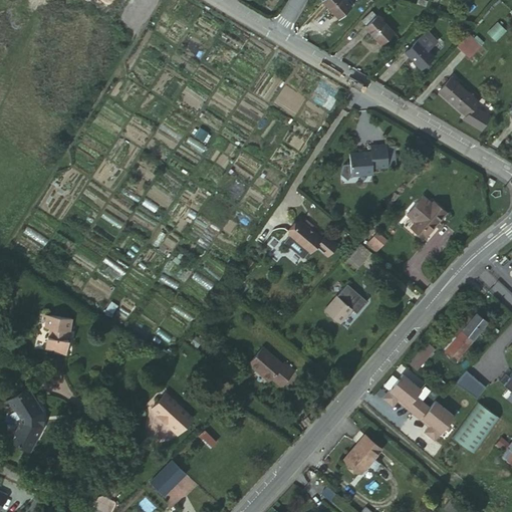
[(338,18),(350,8),(343,0),(323,0),(323,1),(338,18)]
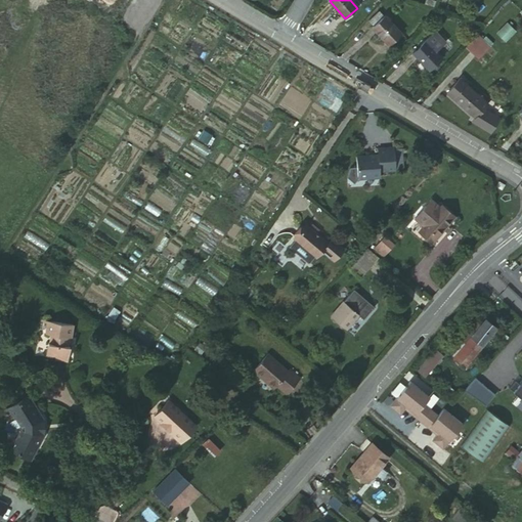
[(371,19),(376,26),(386,16),(382,11),(371,19)]
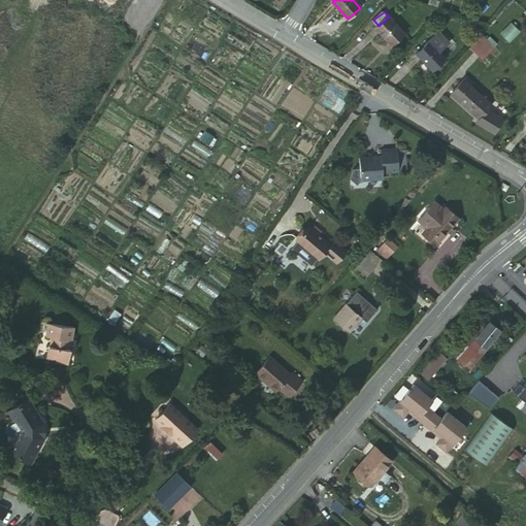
[(392,45),(404,34),(390,17),(376,27),(392,45)]
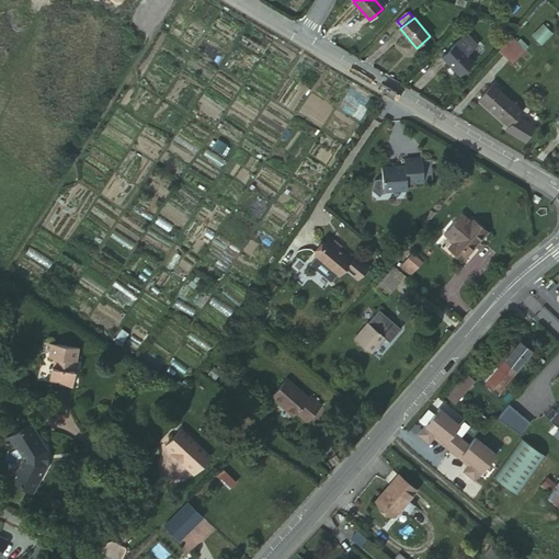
[(545,26),(534,38),(544,48),(555,36),(545,26)]
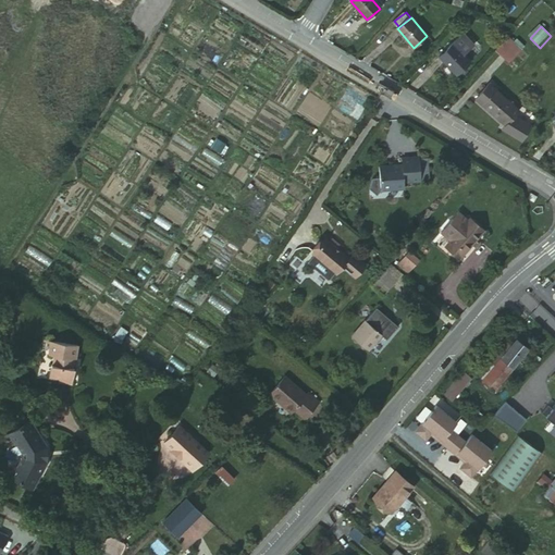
[(512,39),(497,53),(510,66),(525,52),(512,39)]
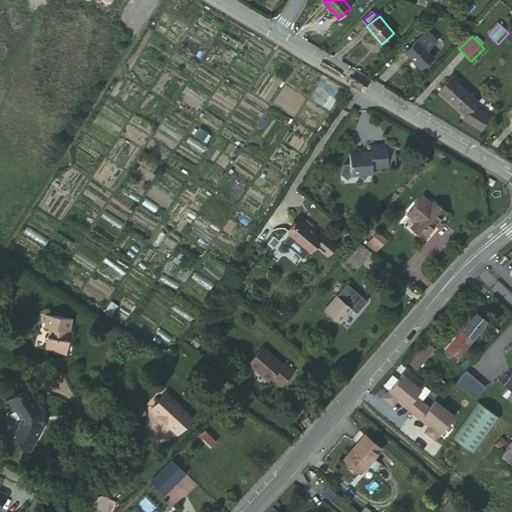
[(421,69),(433,57),(418,41),(405,53),(421,69)]
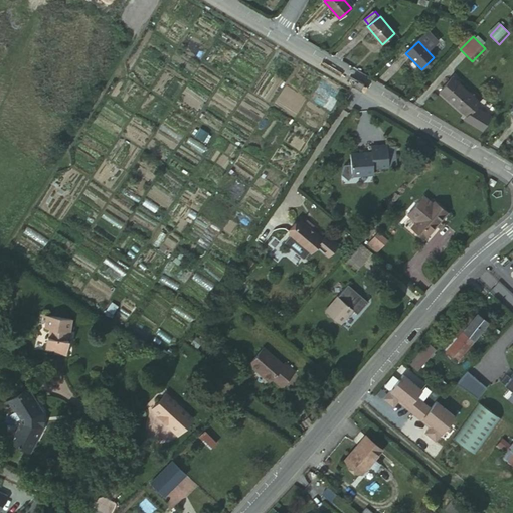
[(474,110),(478,105),(451,78),(439,92),(466,116),(467,117),(474,110)]
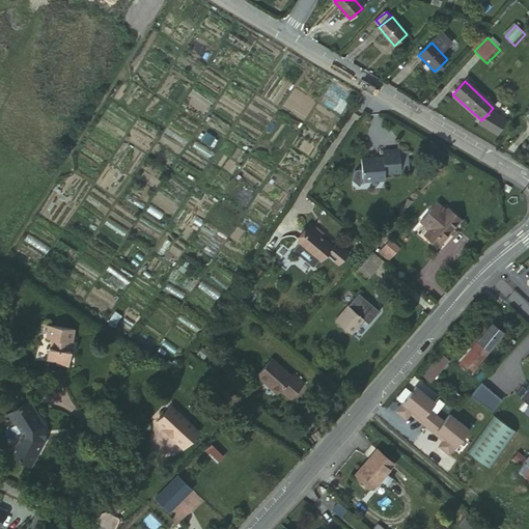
[(480,119),(477,123),(495,136),(504,122),(489,113),(481,120),(480,119)]
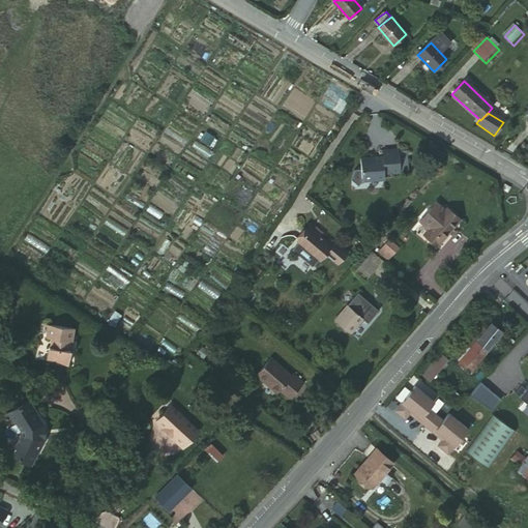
[(385,174),(403,173),(402,172),(401,150),(383,152),(383,158),(360,162),(363,181),(385,179),(385,174)]
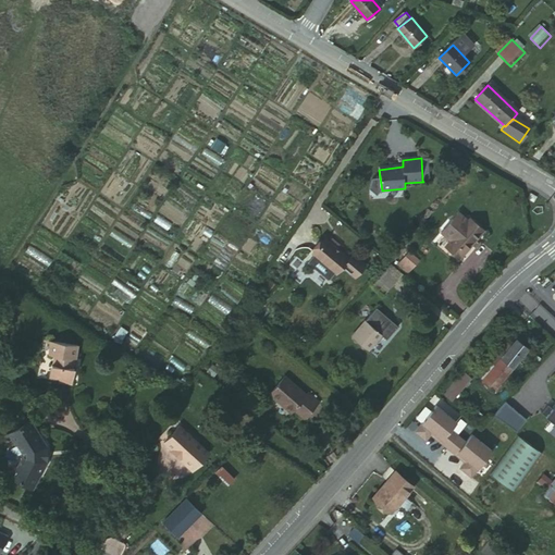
[(421,159),(422,181),(431,180),(429,159),(421,159)]
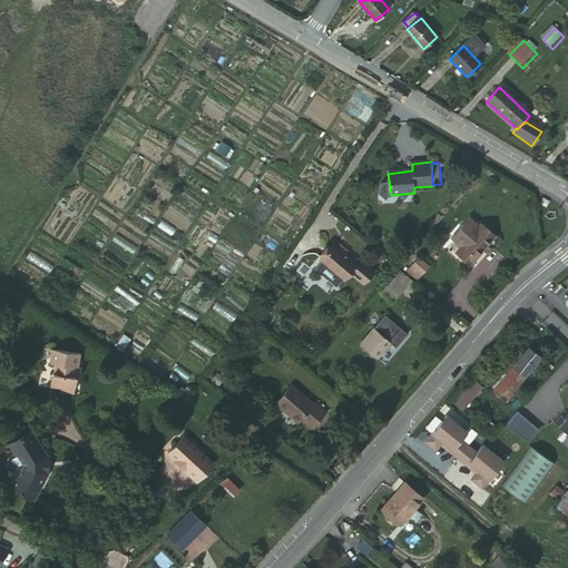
[(551,204),(545,199),(541,206),(548,211),(551,204)]
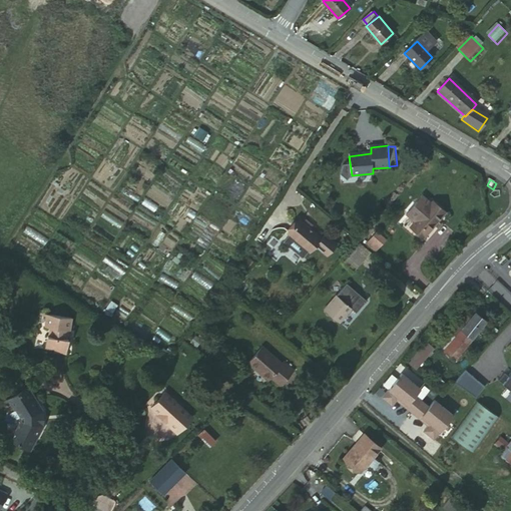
[(432,204),(447,217),(450,213),(436,200),(432,204)]
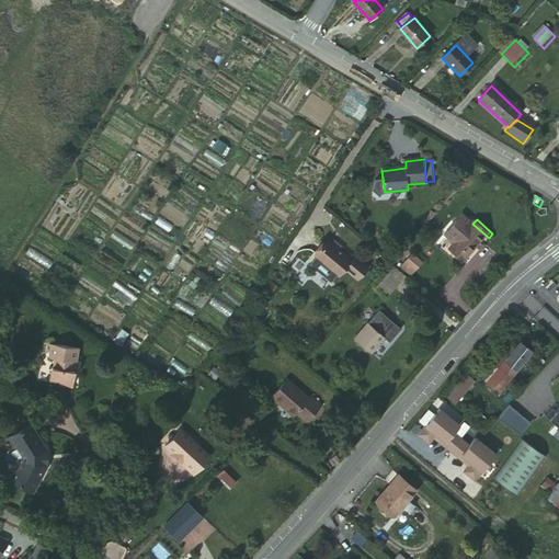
[(466,264),(489,238),(472,224),(448,251),(466,264)]
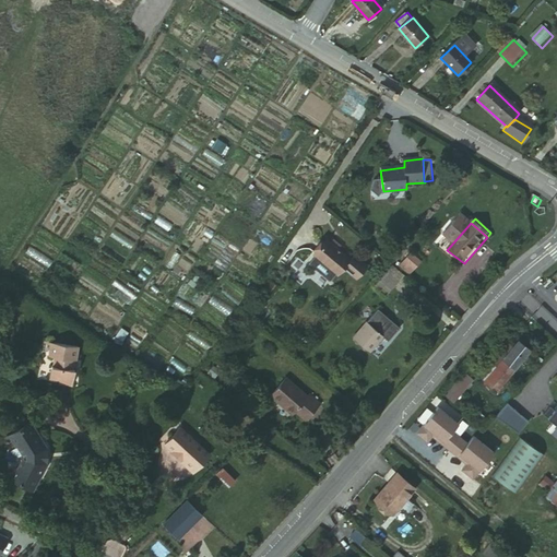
[(335,276),(348,261),(326,241),(312,257),(335,276)]
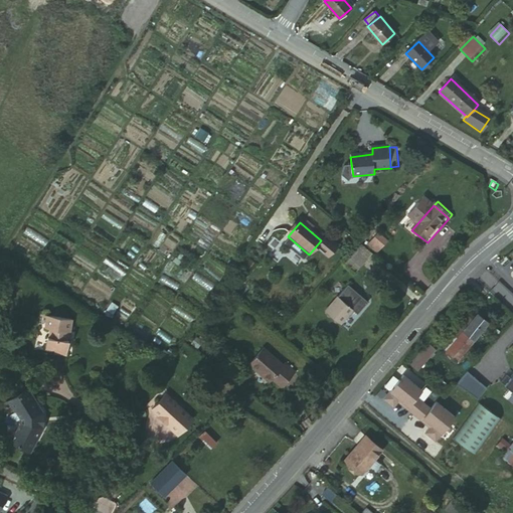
[(377,235),(370,243),(380,251),(386,244),(377,235)]
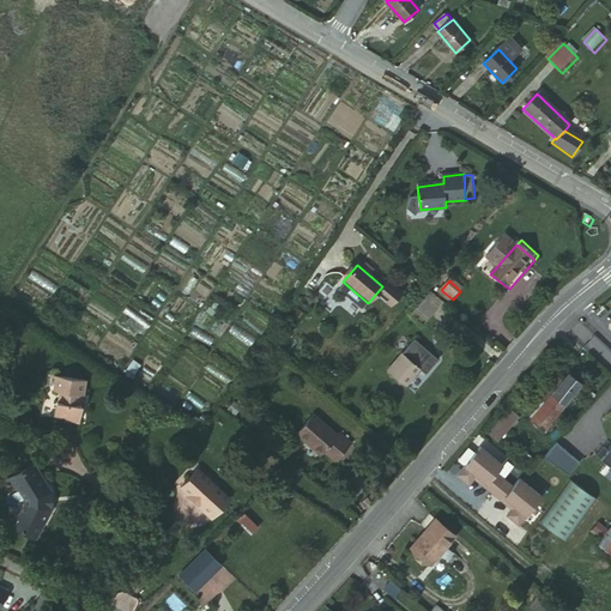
[(441,290),(437,295),(448,306),(453,300),(441,290)]
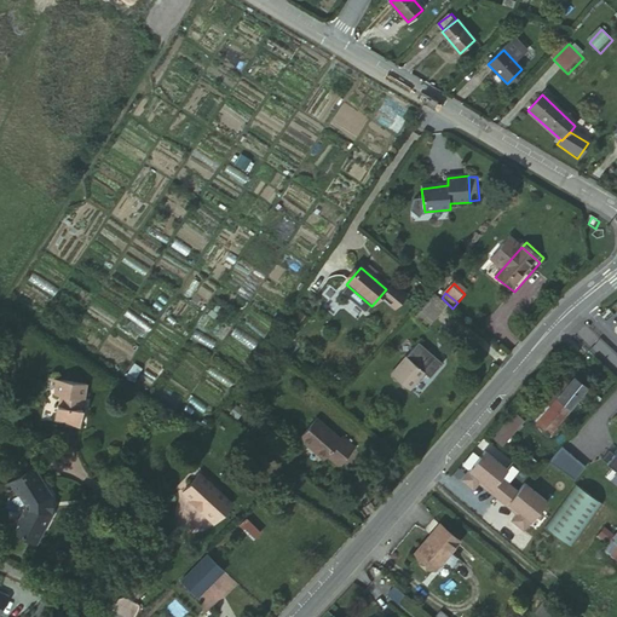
[(433,329),(442,312),(427,305),(419,323),(433,329)]
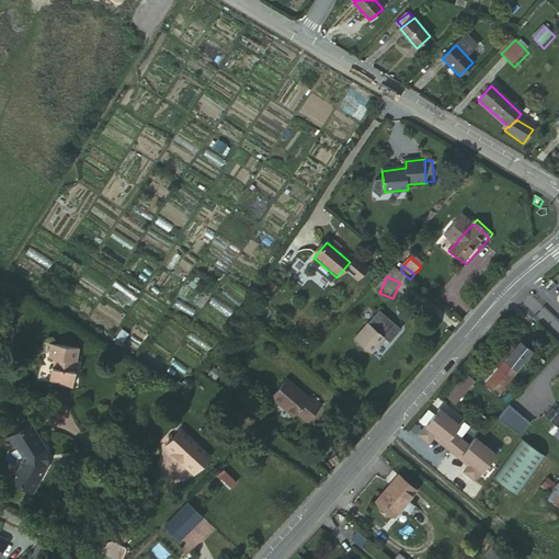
[(367,326),(366,326),(352,341),(368,356),(381,341),(387,345),(398,333),(378,315),(367,326)]
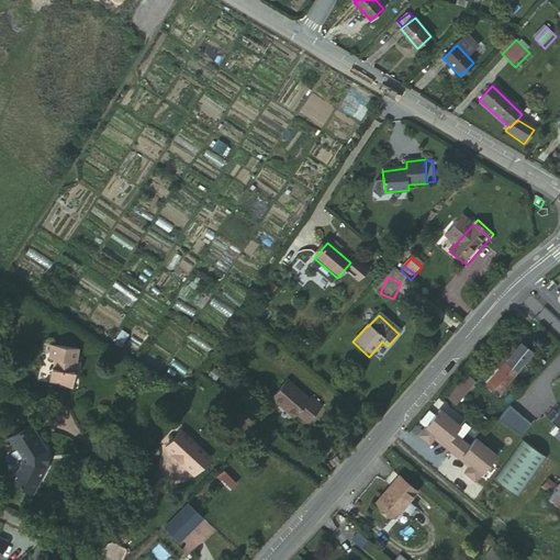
[(59,382),(58,385),(71,389),(76,373),(73,372),(75,362),(78,364),(81,350),(55,344),(52,356),(57,358),(55,367),(53,367),(49,379),(59,382)]
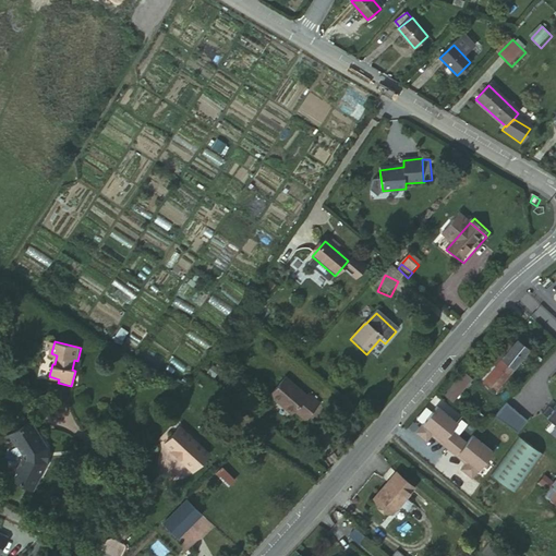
[(517,341),(511,348),(499,361),(481,384),(491,393),(528,351),(517,341)]
